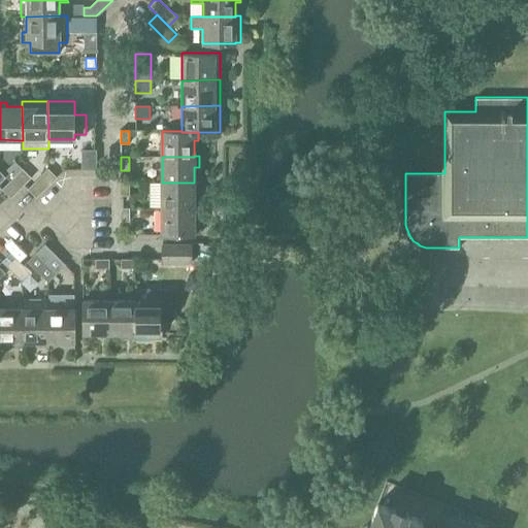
[(6,169),(14,177),(23,169),(14,161),(6,169)]
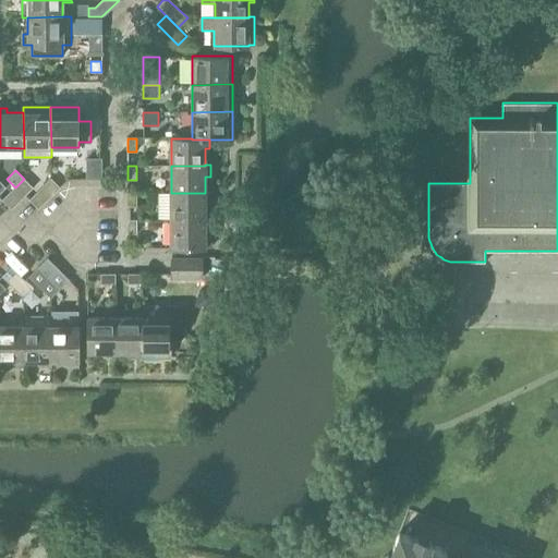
[(15,187),(2,199),(11,208),(33,187),(24,179),(15,187)]
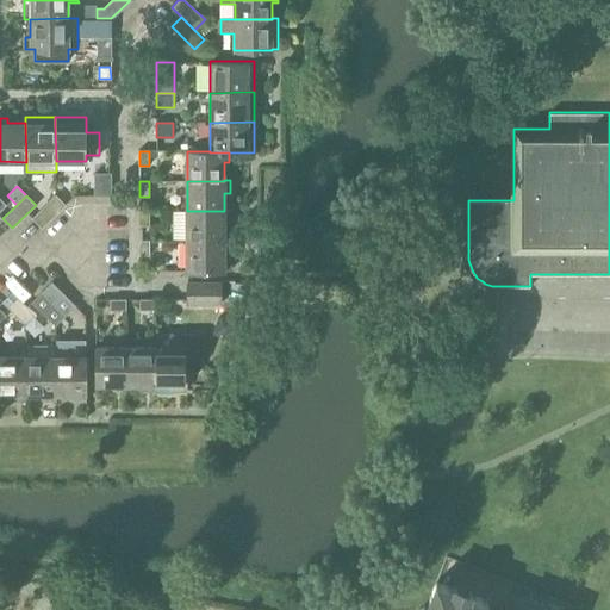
[(56,195),(32,218),(42,228),(66,205),(56,195)]
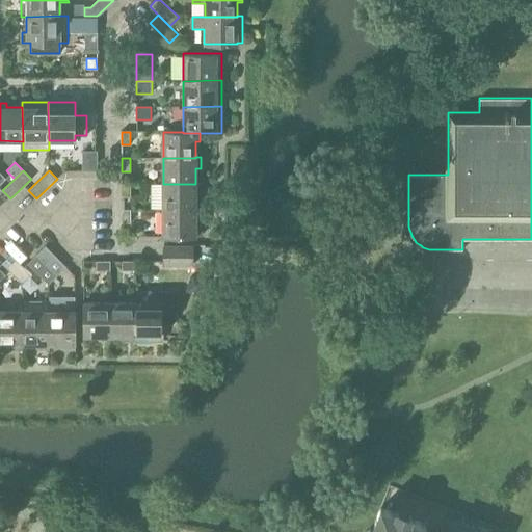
[(195,210),(195,209),(195,193),(201,193),(201,183),(195,183),(195,184),(163,184),(150,184),(150,210),(162,210),(195,210)]
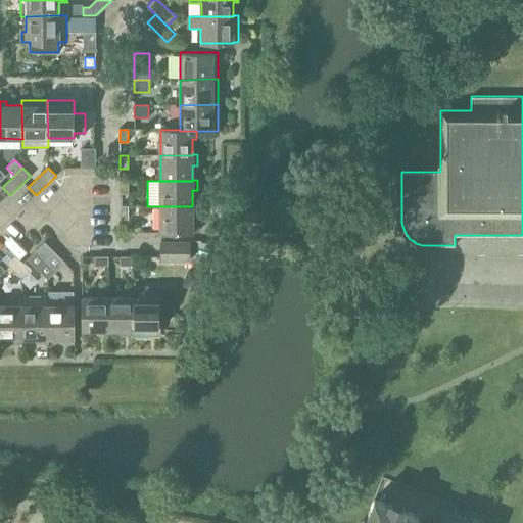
[(128,181),(120,181),(120,193),(128,194),(128,181)]
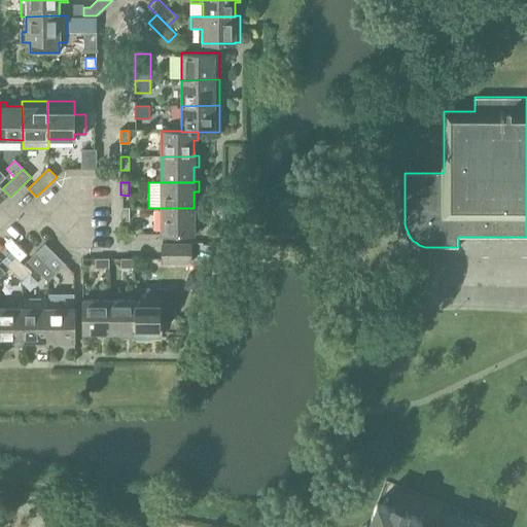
[(199,207),(194,207),(194,208),(161,208),(161,234),(194,234),(199,234),(199,207)]
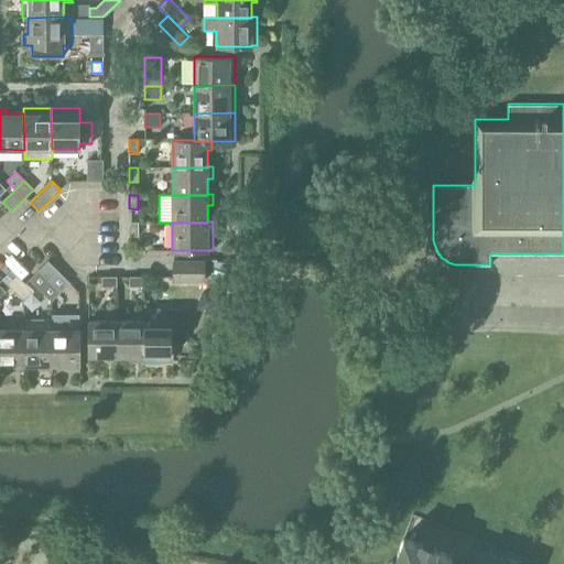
[(138,223),(129,223),(129,236),(139,236),(138,223)]
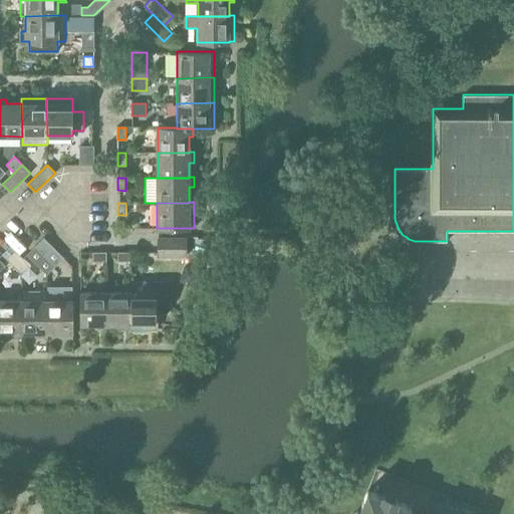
[(193,243),(208,249),(209,247),(209,238),(197,238),(197,236),(193,236),(193,243)]
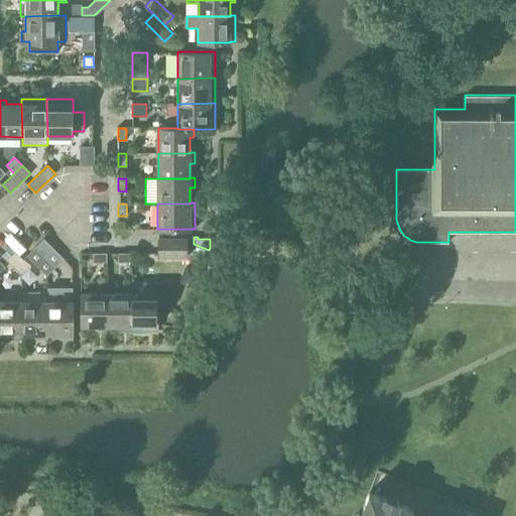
[(43,239),(35,247),(55,267),(63,259),(43,239)]
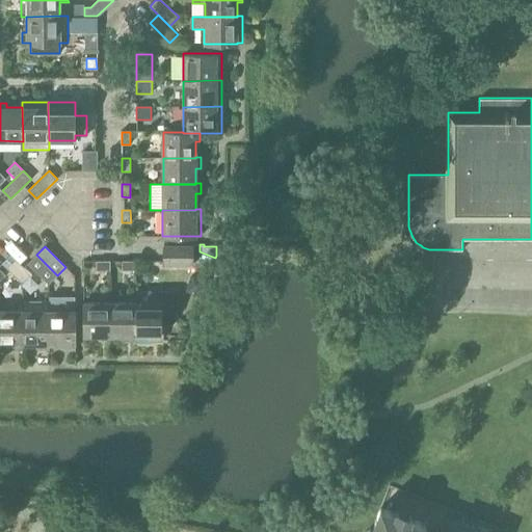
[(192,265),(192,246),(163,246),(163,265),(192,265)]
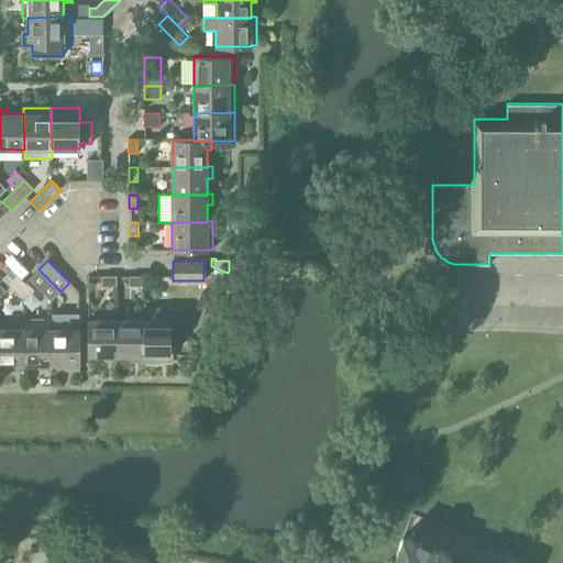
[(12,269),(2,279),(24,300),(33,291),(12,269)]
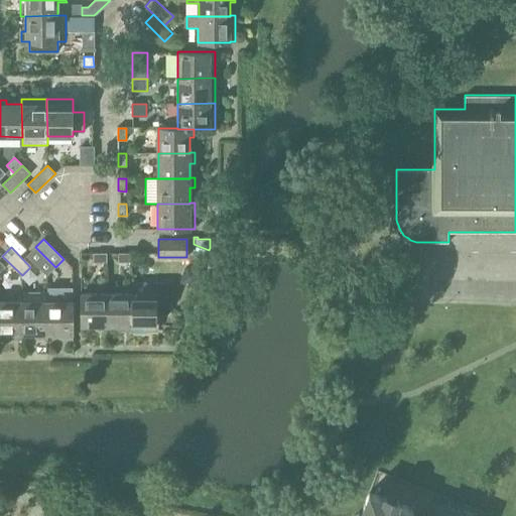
[(47,275),(55,267),(35,247),(27,255),(47,275)]
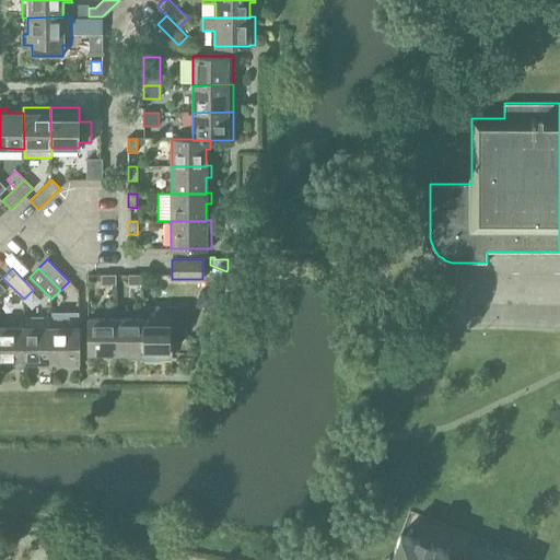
[(116,275),(102,275),(102,283),(115,284),(116,275)]
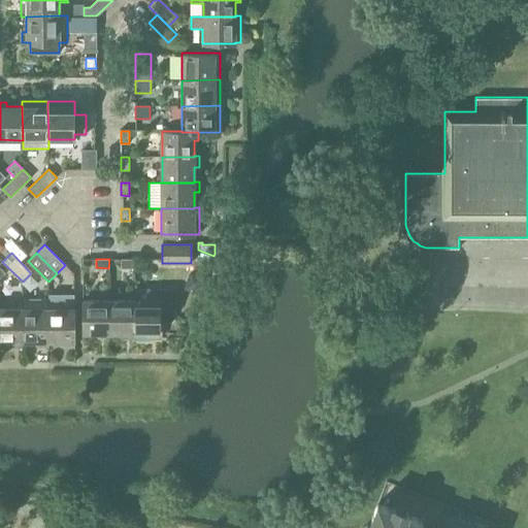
[(134,259),(122,259),(122,268),(134,268),(134,259)]
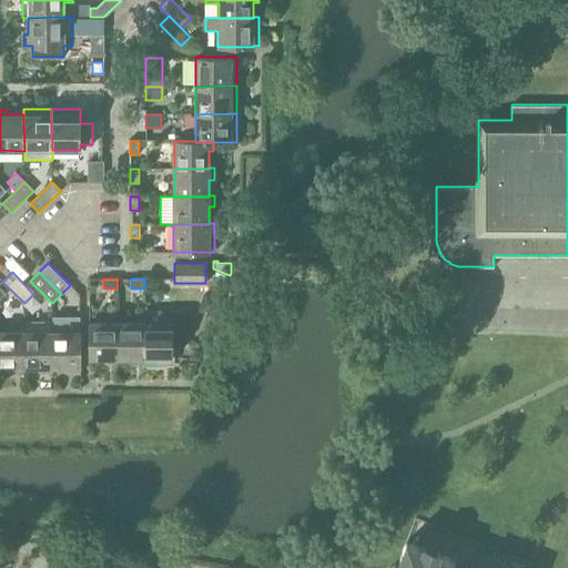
[(204,294),(199,310),(214,315),(220,300),(204,294)]
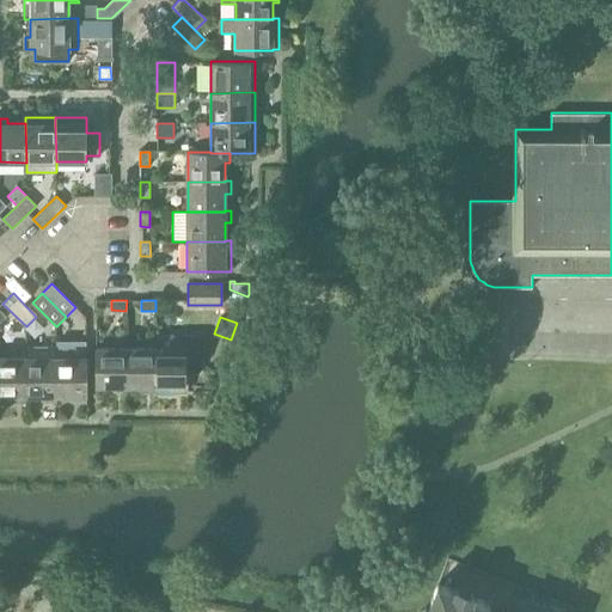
[(200,360),(200,336),(155,335),(155,348),(155,392),(187,392),(187,386),(187,360),(200,360)]
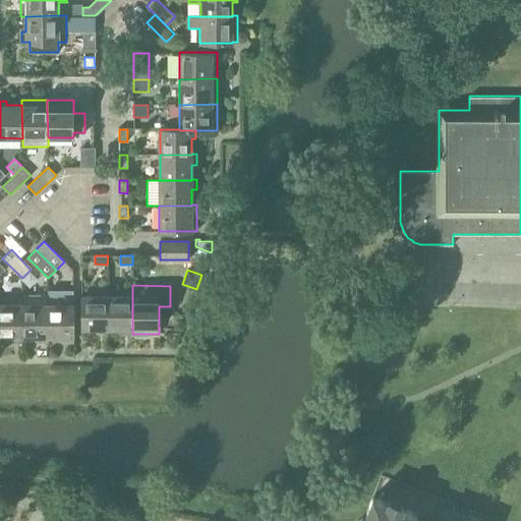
[(108,329),(108,296),(81,296),(81,329),(98,329),(98,333),(108,333),(108,329)]
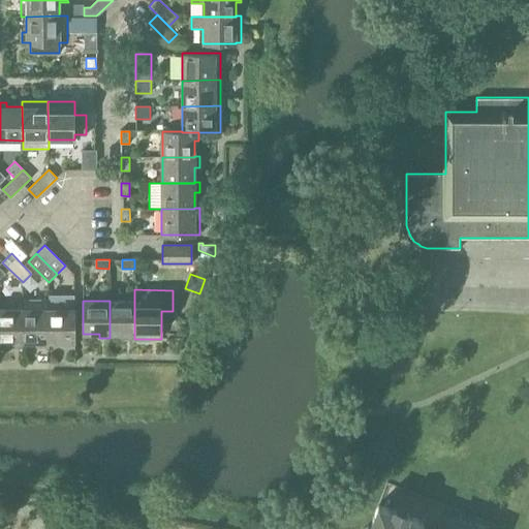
[(110,301),(110,334),(124,334),(124,339),(134,339),(134,301),(110,301)]
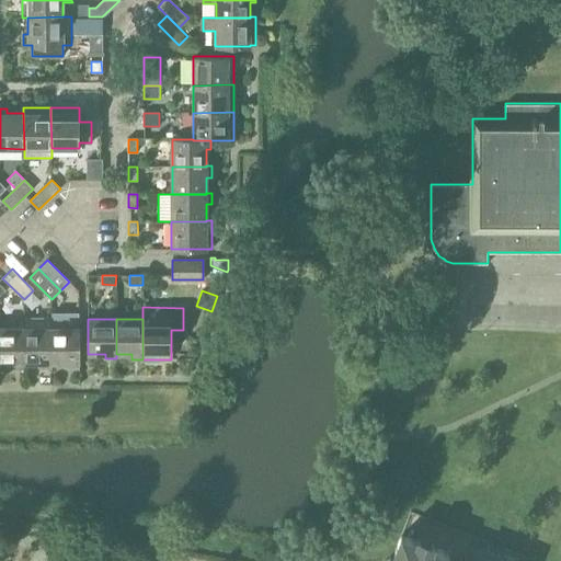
[(23,328),(0,327),(0,368),(24,368),(24,363),(23,363),(23,328)]
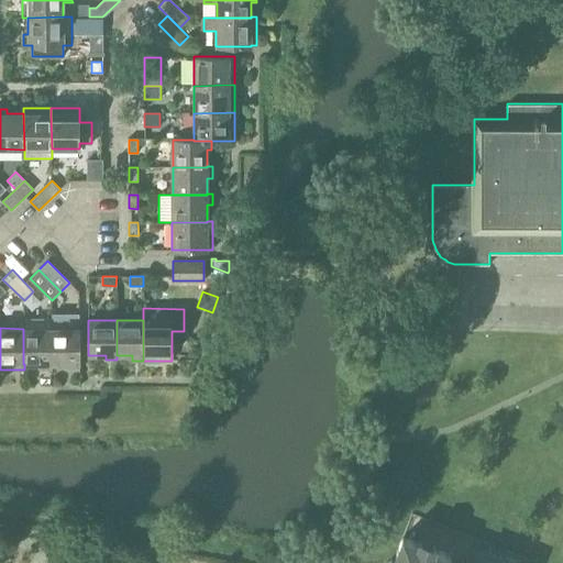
[(51,329),(23,329),(23,364),(24,364),(41,364),(41,368),(52,368),(52,364),(51,329)]
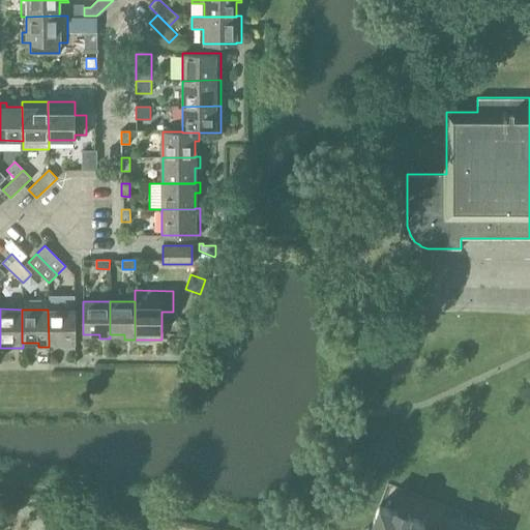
[(75,310),(48,310),(49,343),(63,343),(63,347),(75,347),(75,343),(75,310)]
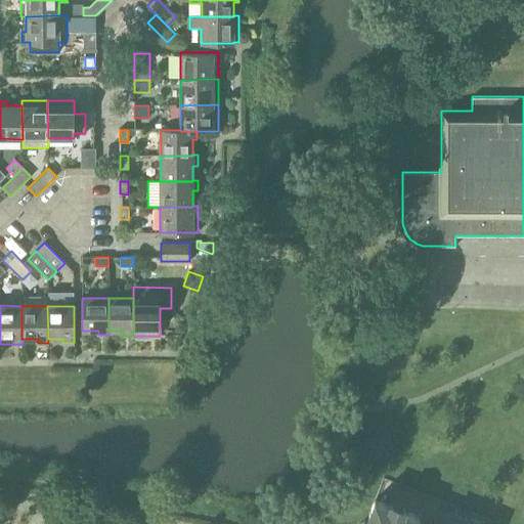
[(437,523),(436,523),(421,523),(418,523),(420,517),(404,511),(405,509),(391,503),(390,505),(375,499),(366,520),(364,519),(361,523),(437,523)]
